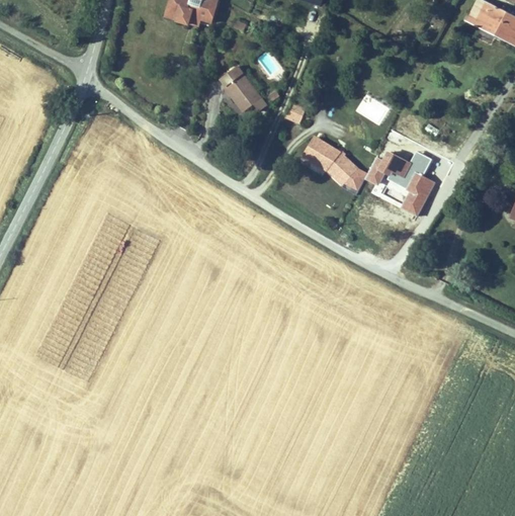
[(168,0),(164,17),(175,20),(176,22),(187,25),(189,23),(197,26),(199,20),(211,24),(218,0),(168,0)]
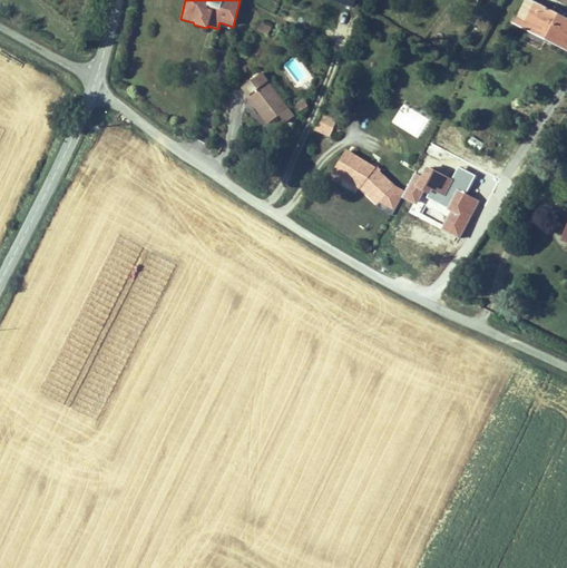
[(566,51),(566,43),(529,25),(539,6),(528,0),(525,0),(512,25),(566,51)]
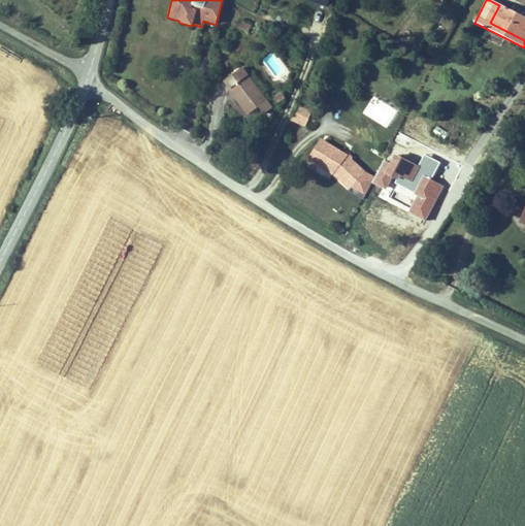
[(499,5),(490,23),(524,40),(524,22),(524,23),(519,20),(521,15),(523,11),(511,5),(509,9),(499,5)]
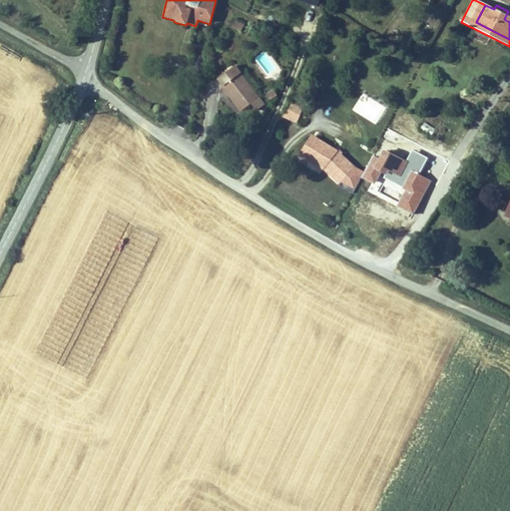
[(239,30),(242,23),(231,19),(229,26),(239,30)]
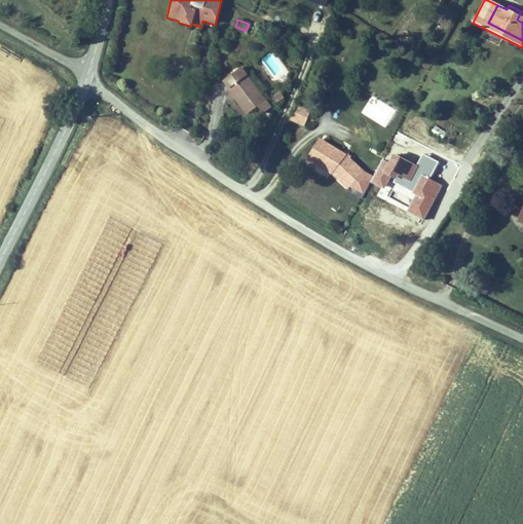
[(271,106),(239,67),(222,80),(227,86),(225,88),(246,113),(256,106),(262,113),(271,106)]
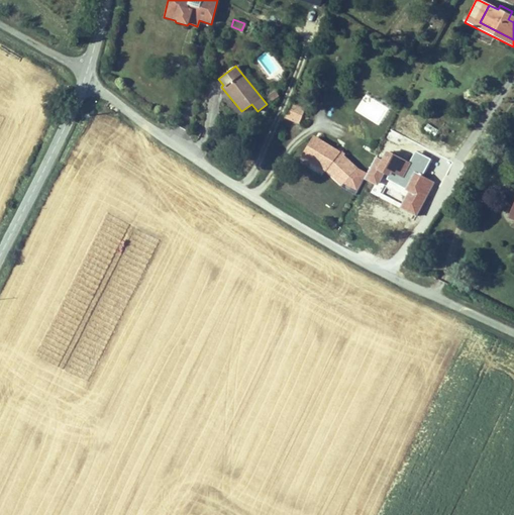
[(268,103),(278,95),(273,89),(263,97),(268,103)]
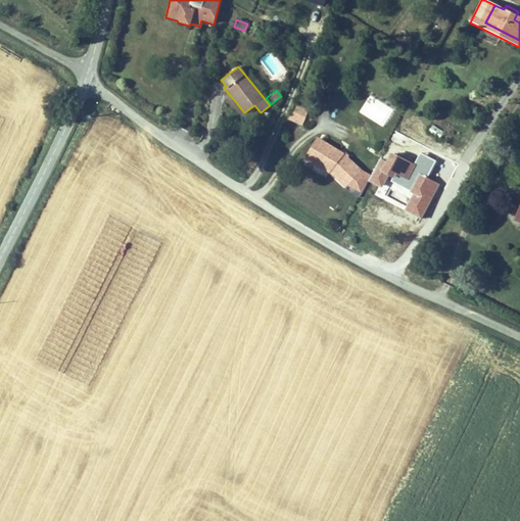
[(293,102),(286,117),(300,124),(308,108),(293,102)]
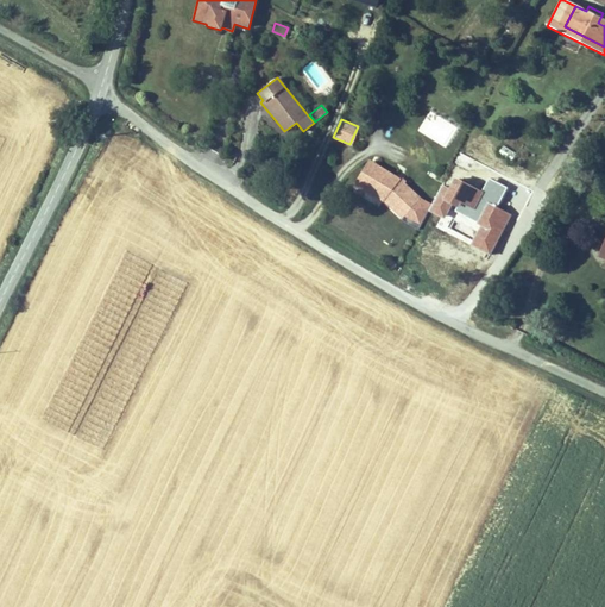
[(499,144),(496,152),(510,158),(514,149),(499,144)]
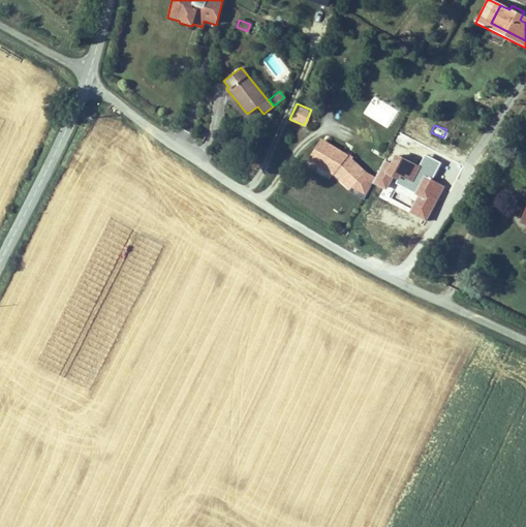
[(364,193),(373,175),(364,171),(364,169),(347,154),(319,137),(307,159),(333,175),(346,188),(348,186),(364,193)]
